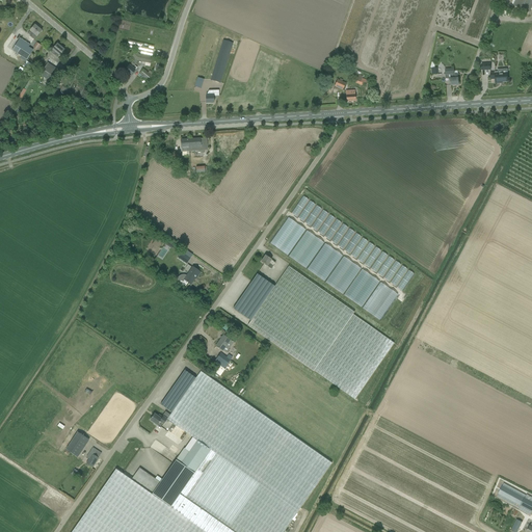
[(531,5),(531,0),(502,0),(502,1),(529,12),(531,5)]
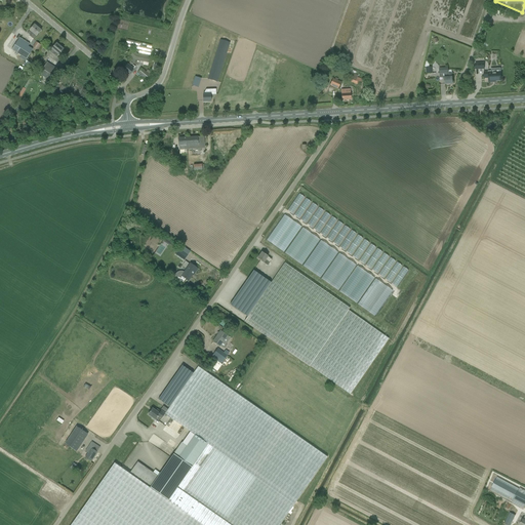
[(41,31),(34,25),(29,31),(30,31),(28,33),(34,39),(36,37),(41,31)]
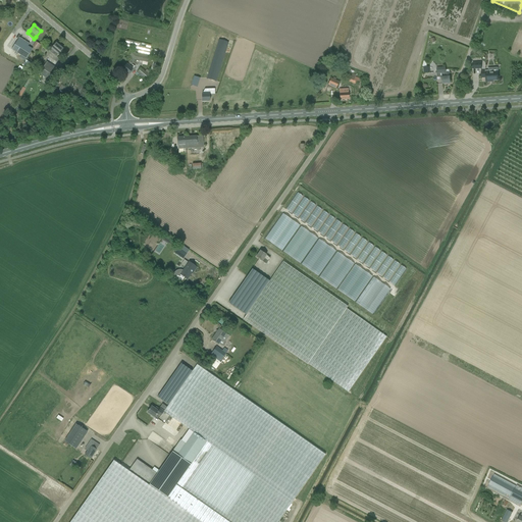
[(28,47),(30,44),(19,38),(11,50),(27,59),(33,49),(28,47)]
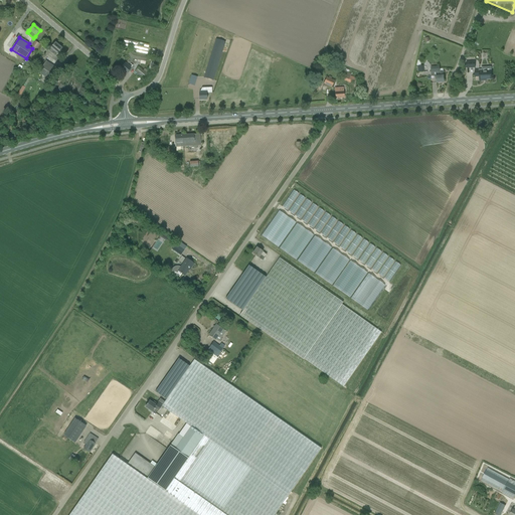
[(137,48),(136,53),(130,48),(126,53),(131,57),(128,60),(126,63),(125,63),(121,68),(127,73),(131,68),(128,65),(134,59),(145,61),(148,48),(149,44),(124,39),(122,45),(137,48)]
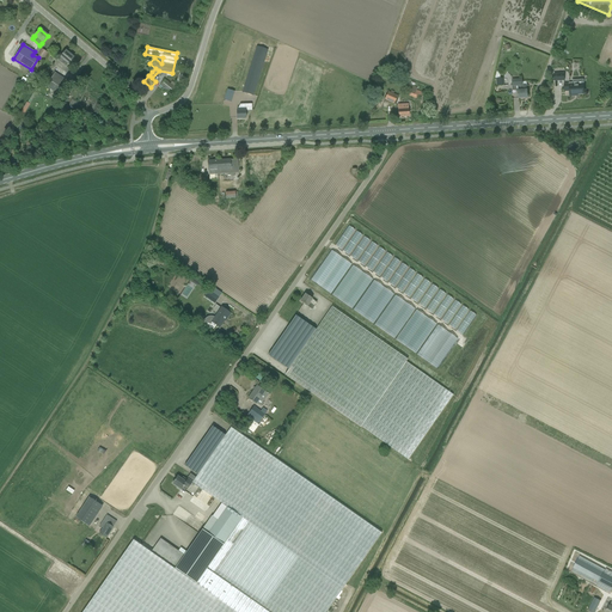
[(254,96),(255,93),(256,90),(268,50),(257,47),(243,92),(254,96)]
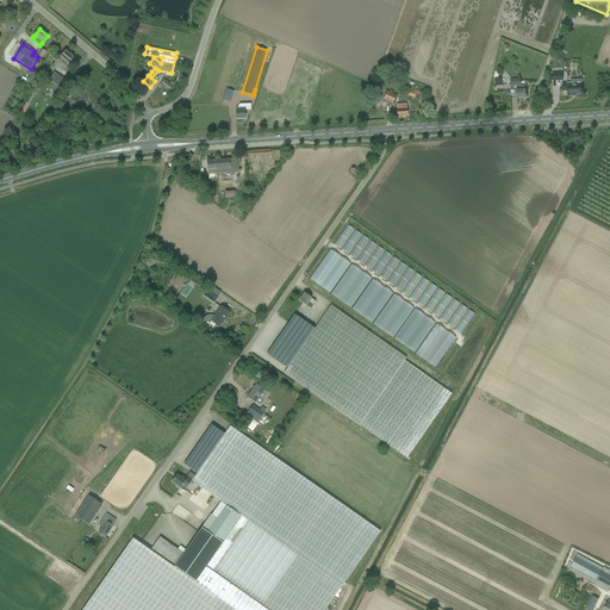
[(38,55),(44,58),(48,51),(42,48),(38,55)]
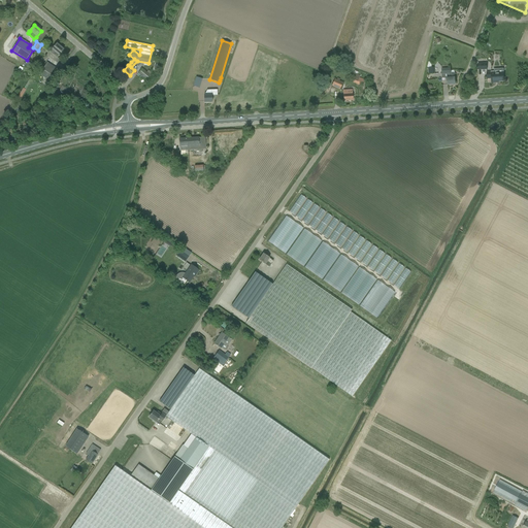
[(57,58),(59,56),(64,50),(57,43),(52,50),(51,52),(57,58)]
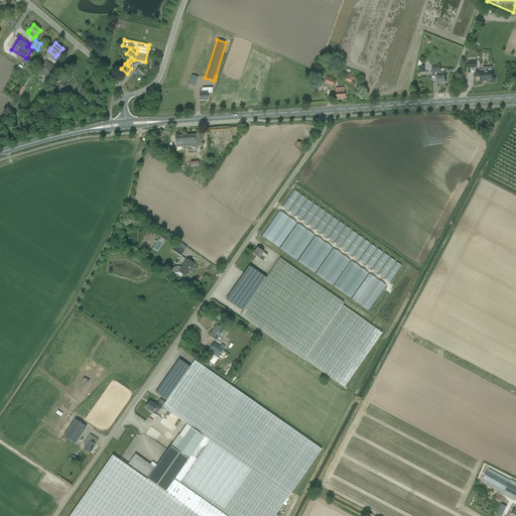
[(38,73),(48,80),(55,67),(46,60),(38,73)]
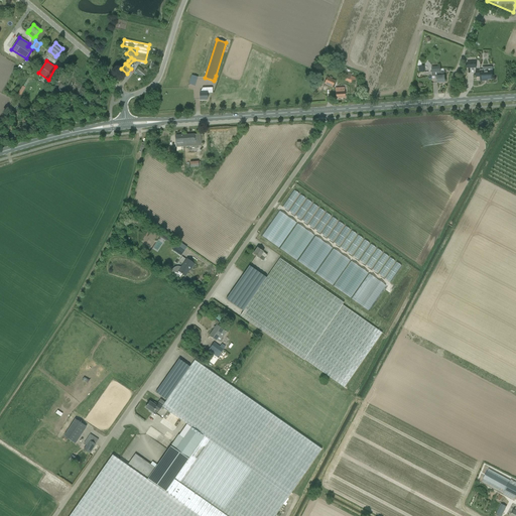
[(144,80),(150,73),(145,69),(143,71),(139,67),(135,72),(144,80)]
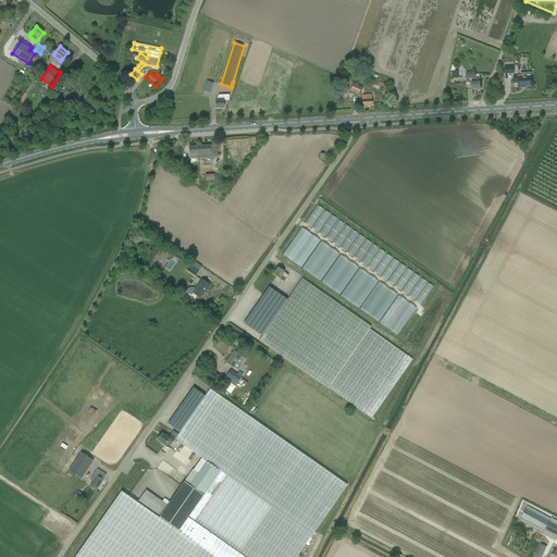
[(471,78),(472,83),(472,89),(481,89),(480,82),(480,77),(475,77),(475,72),(466,73),(467,78),(471,78)]
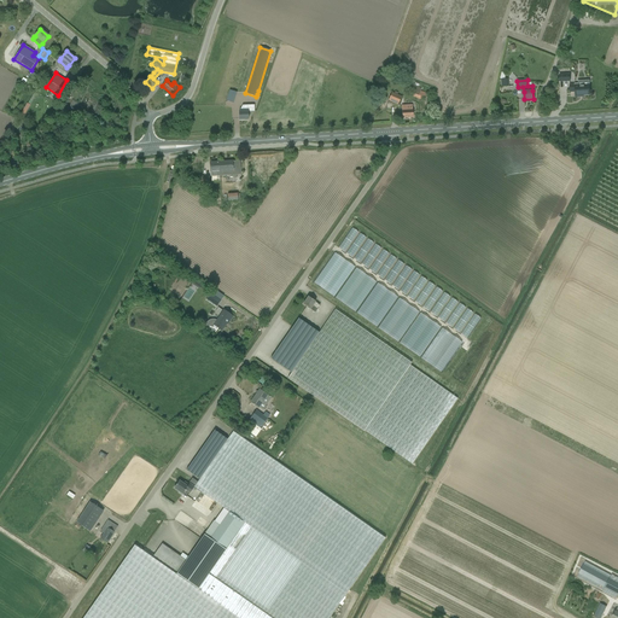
[(570,85),(570,92),(576,92),(576,97),(581,97),(579,95),(590,95),(589,86),(589,81),(578,81),(578,83),(575,83),(575,85),(570,85)]
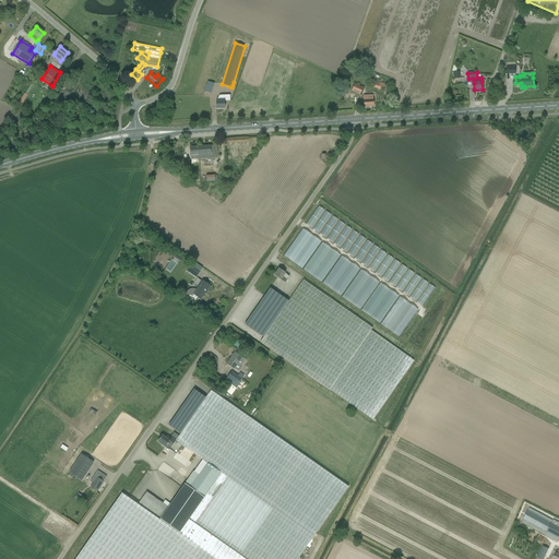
[(383,92),(385,84),(380,82),(381,80),(377,79),(373,87),(383,92)]
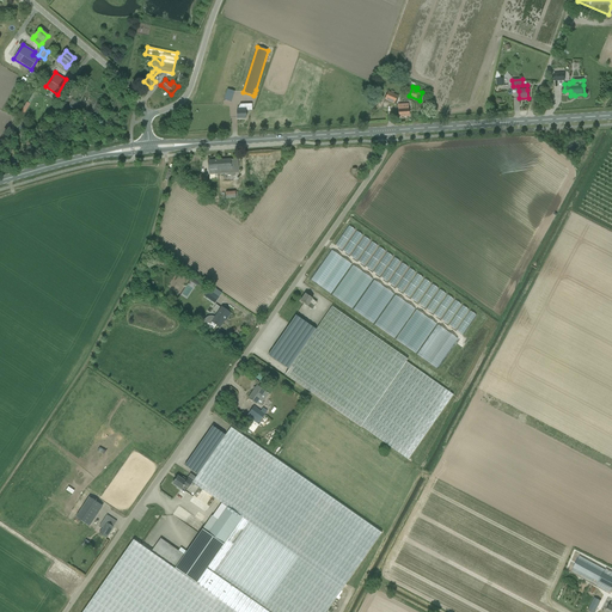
[(224,99),(232,102),(236,91),(227,89),(224,99)]
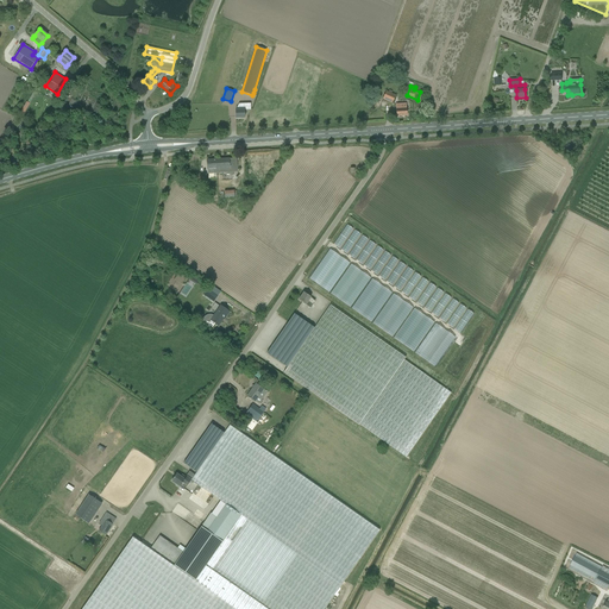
[(396,95),(387,92),(383,99),(393,104),(396,95)]
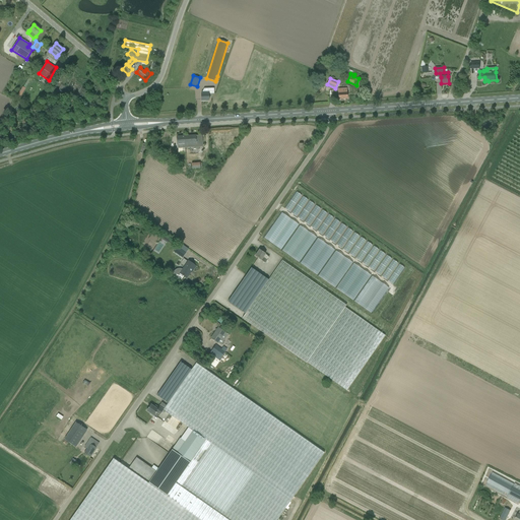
[(18,99),(24,88),(22,87),(16,98),(18,99)]
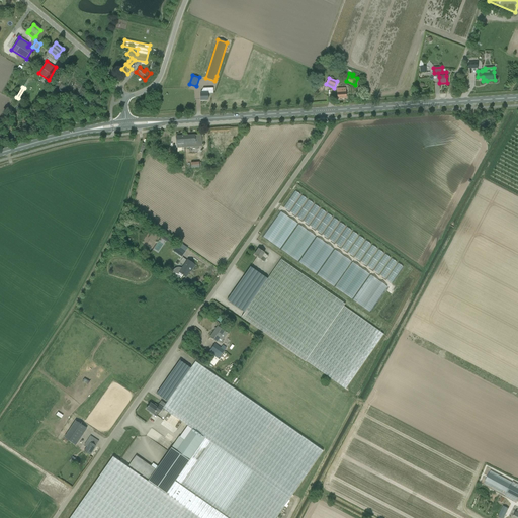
[(337,89),(337,99),(346,98),(346,92),(345,88),(337,89)]
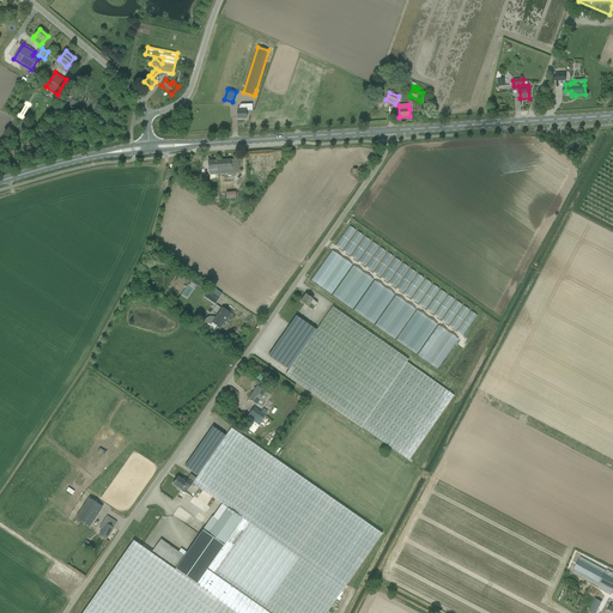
[(238,170),(238,159),(237,159),(218,161),(218,170),(223,170),(223,171),(224,171),(225,174),(232,174),(232,170),(238,170)]
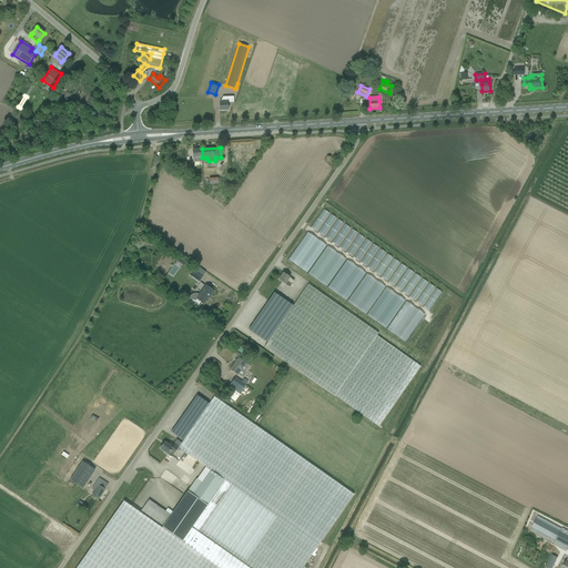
[(202,158),(202,149),(193,150),(193,159),(199,158),(200,161),(209,161),(208,159),(206,159),(206,158),(202,158)]
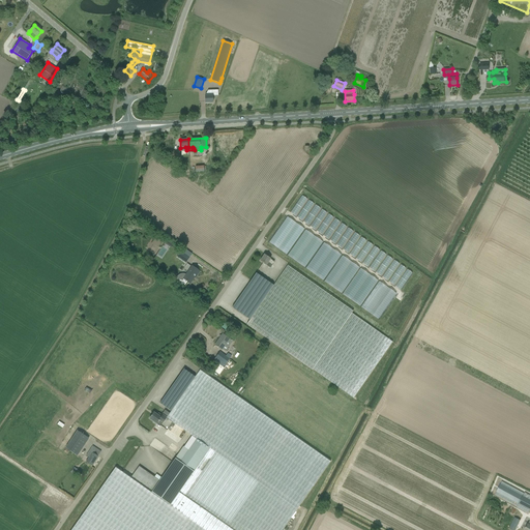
[(173,152),(168,160),(174,165),(180,156),(173,152)]
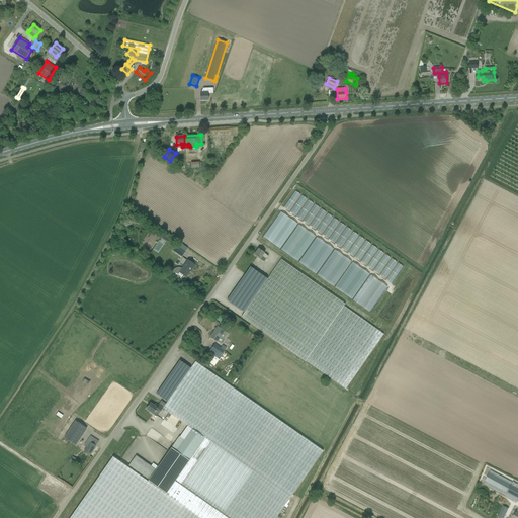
[(283,207),(288,211),(300,194),(295,191),(283,207)]
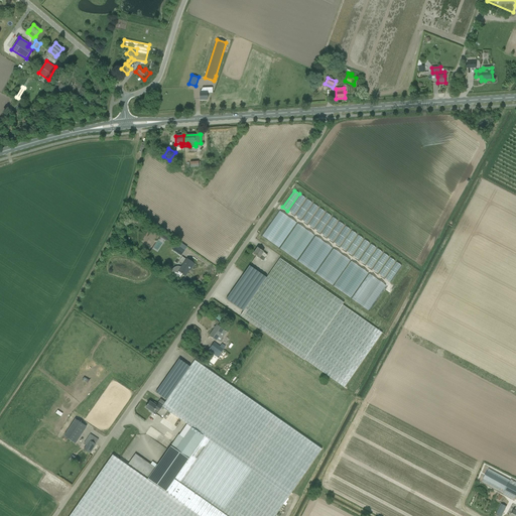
[(305,199),(300,195),(289,212),(294,215),(305,199)]
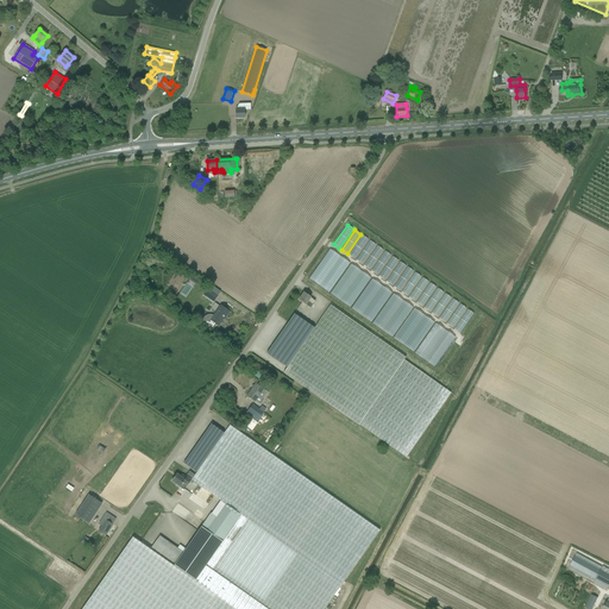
[(369,239),(362,236),(349,255),(355,259),(369,239)]
